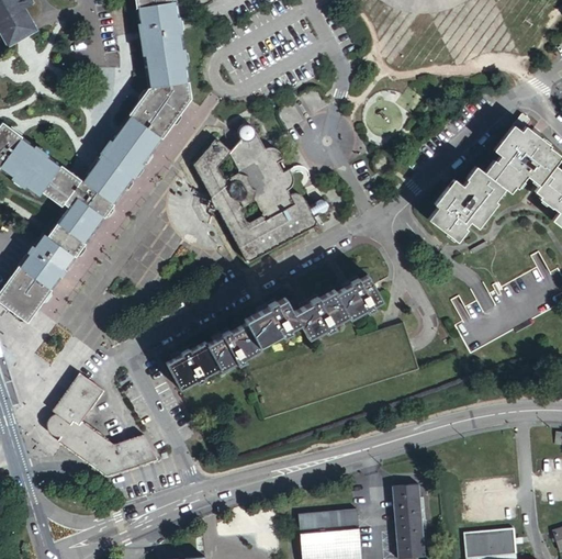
[(0,0),(0,33),(4,42),(19,34),(33,25),(26,13),(35,8),(30,0),(0,0)]
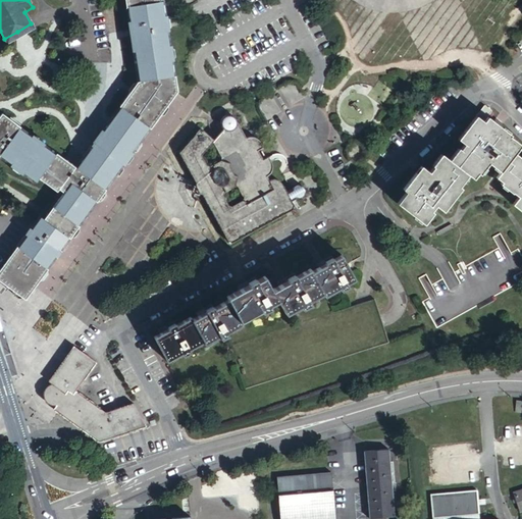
[(77,227),(97,202),(101,202),(105,196),(105,190),(141,144),(178,96),(166,4),(163,4),(162,0),(126,0),(139,86),(108,124),(75,167),(3,112),(0,115),(0,157),(35,184),(39,178),(56,193),(58,190),(63,193),(42,219),(38,216),(0,264),(0,282),(9,290),(9,293),(15,298),(18,298),(21,299),(37,279),(41,279),(46,272),(45,269),(69,238),(72,238),(79,230),(77,227)]
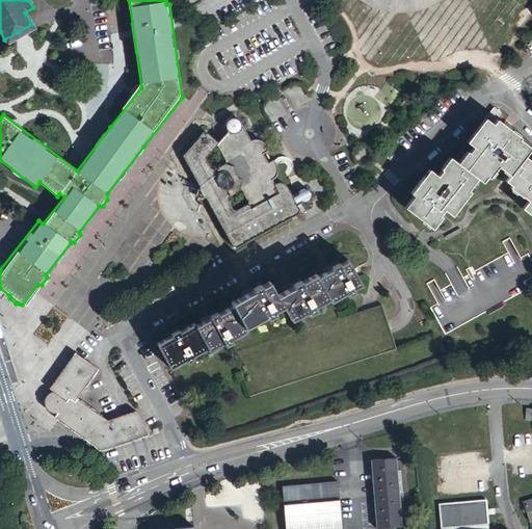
[(458,165),(478,181),(484,185),(489,180),(490,181),(500,168),(511,177),(525,159),(531,151),(519,141),(520,140),(508,132),(501,127),(495,122),(498,117),(499,115),(493,110),(491,112),(467,146),(473,151),(469,156),(467,154),(458,165)]
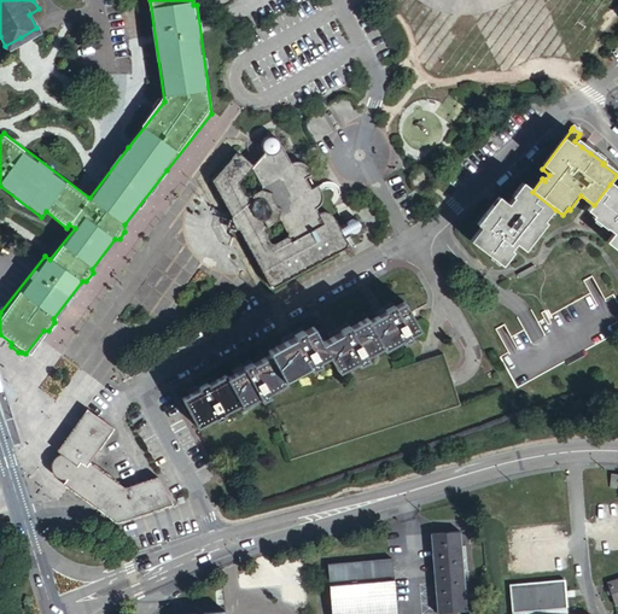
[(586,144),(582,147),(590,153),(594,150),(586,144)]
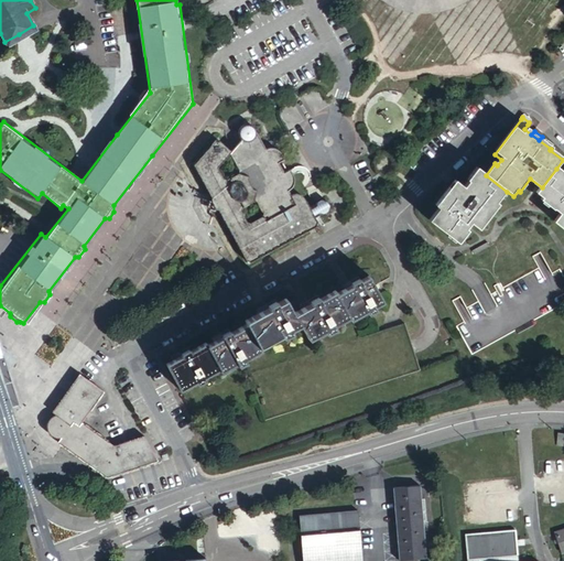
[(245,138),(242,138),(239,142),(238,146),(239,150),(240,152),(231,164),(221,155),(216,152),(195,177),(194,179),(212,211),(210,214),(213,218),(216,223),(220,224),(249,277),(321,236),(316,228),(320,227),(321,224),(323,224),(329,222),(331,217),(327,212),(323,211),(317,214),(315,219),(311,220),(306,211),(302,207),(297,205),(292,207),(289,202),(292,200),(294,195),(294,191),(292,186),(290,181),(284,184),(279,174),(284,171),(279,163),(277,160),(272,159),(269,160),(266,161),(255,141),(251,139),(249,138),(248,138),(245,138)]
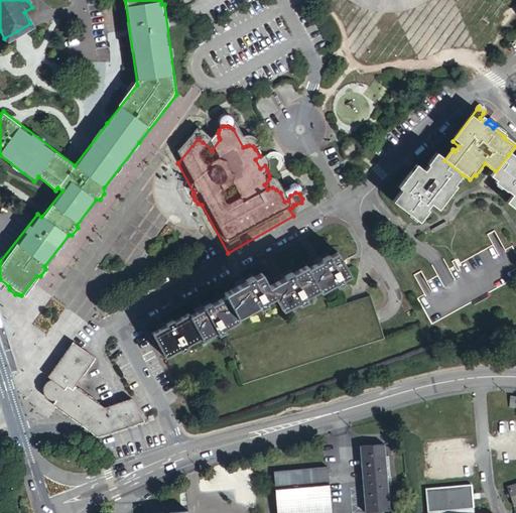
[(515,159),(509,154),(496,171),(492,177),(498,181),(497,184),(508,193),(508,191),(514,196),(508,205),(515,210),(515,159)]
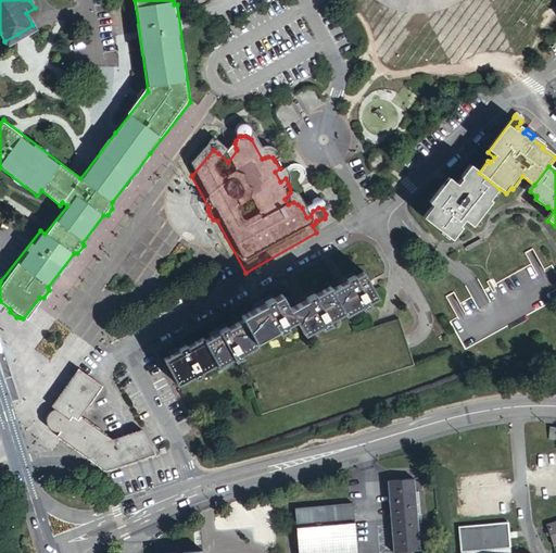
[(500,189),(479,173),(470,167),(460,179),(463,181),(458,187),(451,180),(444,188),(431,205),(436,209),(426,221),(454,242),(464,229),(462,228),(466,222),(475,228),(493,203),(491,201),(500,189)]
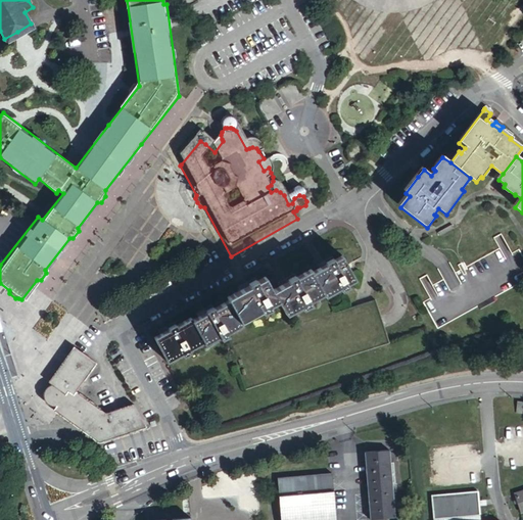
[(418,177),(424,170),(421,168),(415,175),(418,177)]
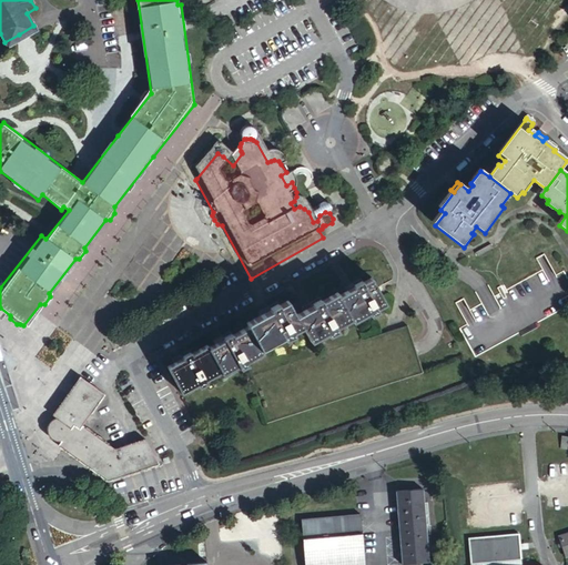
[(311,308),(295,316),(286,302),(277,308),(275,304),(267,310),(267,313),(246,325),(247,328),(231,338),(229,334),(221,339),(221,342),(208,350),(205,347),(191,355),(189,353),(180,357),(182,361),(170,367),(184,394),(196,386),(199,390),(205,385),(205,383),(221,374),(222,375),(236,367),(239,371),(246,365),(245,363),(262,353),(261,351),(282,339),(284,341),(293,336),(292,333),(301,329),(308,342),(325,333),(327,335),(337,330),(335,328),(350,320),(352,321),(367,313),(368,315),(376,312),(374,309),(384,303),(369,276),(361,282),(359,279),(352,284),(353,286),(337,295),(336,293),(322,301),(321,299),(310,304),(311,308)]
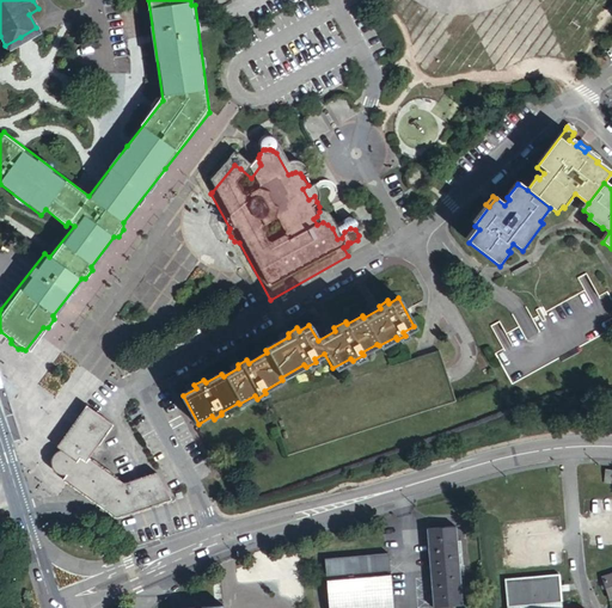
[(63,481),(83,496),(84,496),(115,517),(170,499),(169,497),(157,474),(123,485),(89,461),(111,429),(87,410),(57,450),(62,453),(56,455),(55,456),(54,458),(53,459),(51,460),(50,461),(50,464),(50,465),(50,467),(50,471),(51,472),(53,473),(54,476),(55,477),(56,477),(59,478),(60,478),(61,478),(66,478),(63,481)]
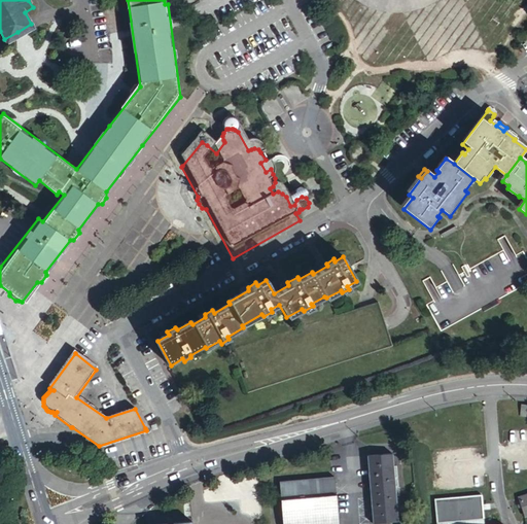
[(366,458),(374,523),(397,523),(391,456),(366,458)]
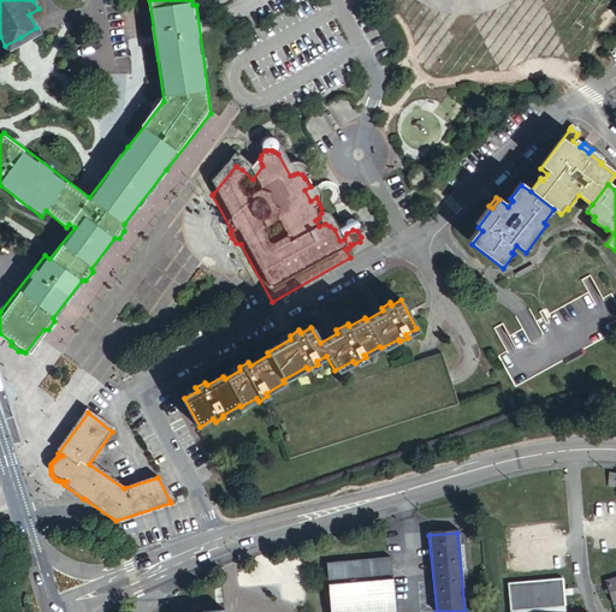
[(327,566),(332,611),(396,611),(392,560),(327,566)]
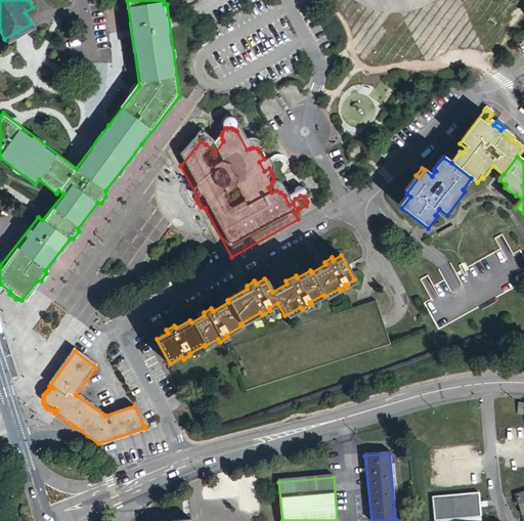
[(483,520),(481,498),(434,503),(435,520),(483,520)]
